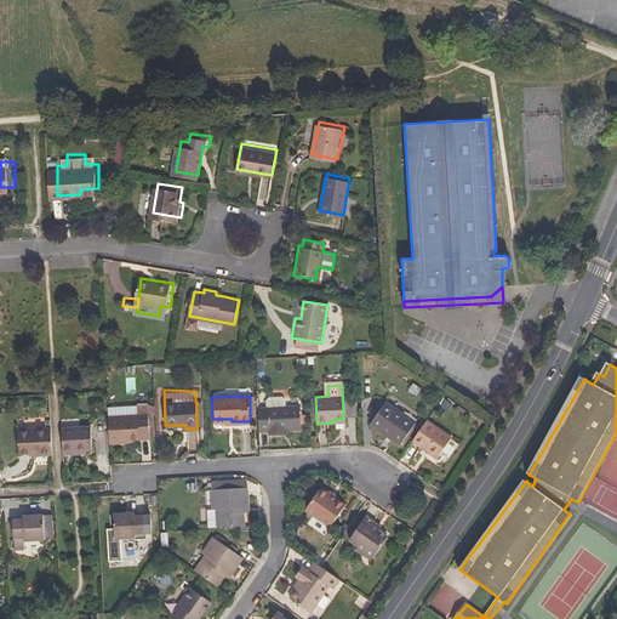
[(413,424),(381,401),(366,421),(399,443),(413,424)]
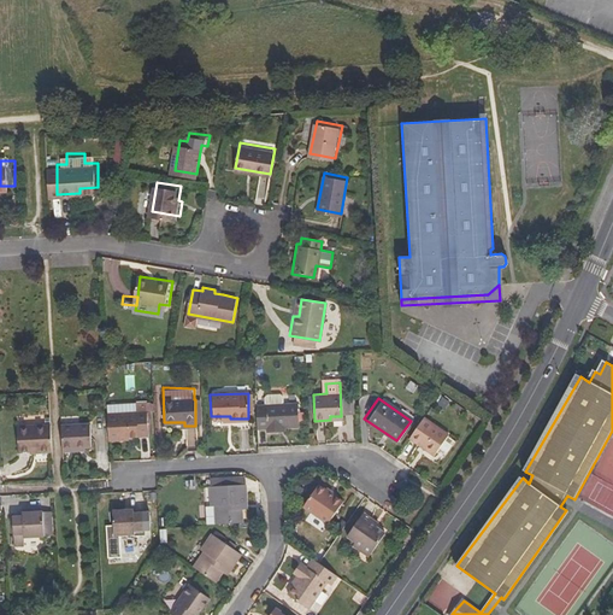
[(148,433),(148,405),(137,405),(137,399),(107,400),(108,438),(121,438),(121,433),(148,433)]
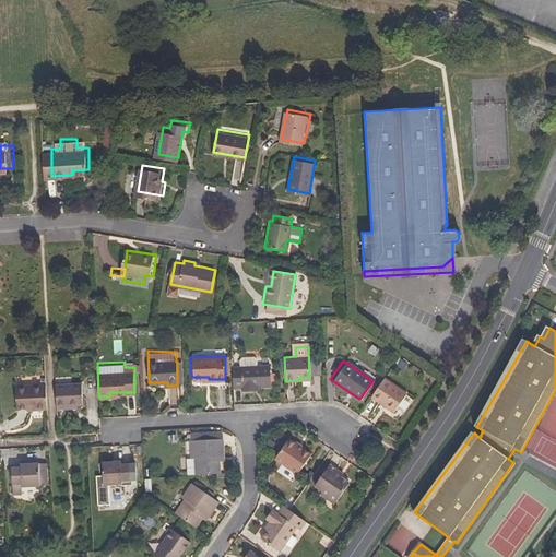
[(267,365),(233,366),(233,389),(239,389),(241,391),(256,391),(258,388),(268,388),(267,365)]
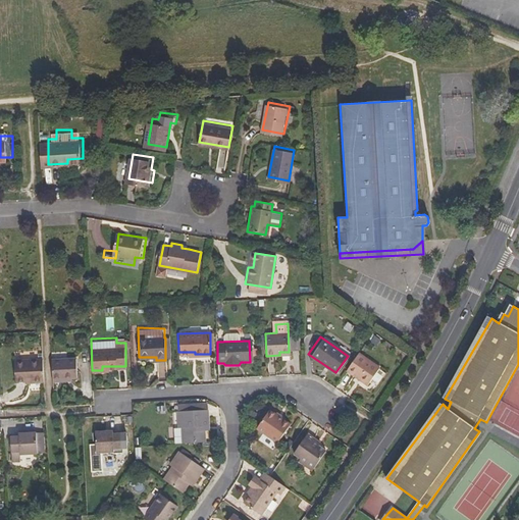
[(365,385),(378,366),(360,352),(345,371),(365,385)]
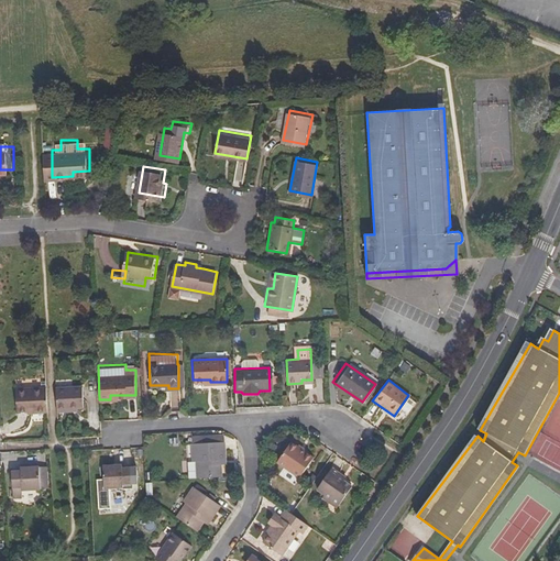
[(83,405),(81,383),(57,384),(57,408),(72,408),(72,405),(83,405)]
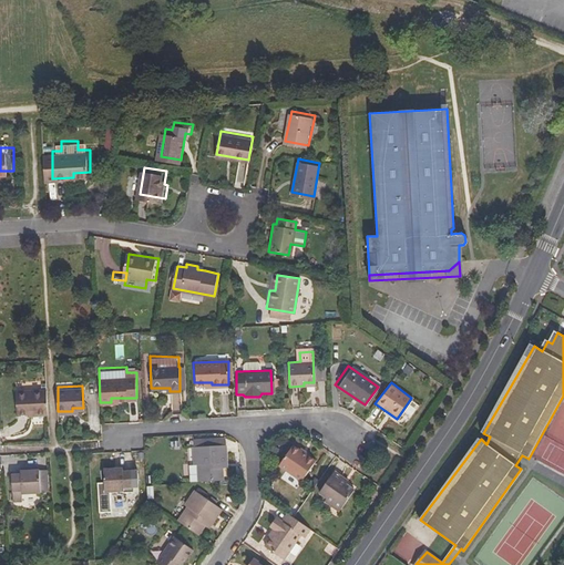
[(48,410),(47,387),(18,387),(18,409),(28,409),(29,407),(36,407),(36,410),(48,410)]
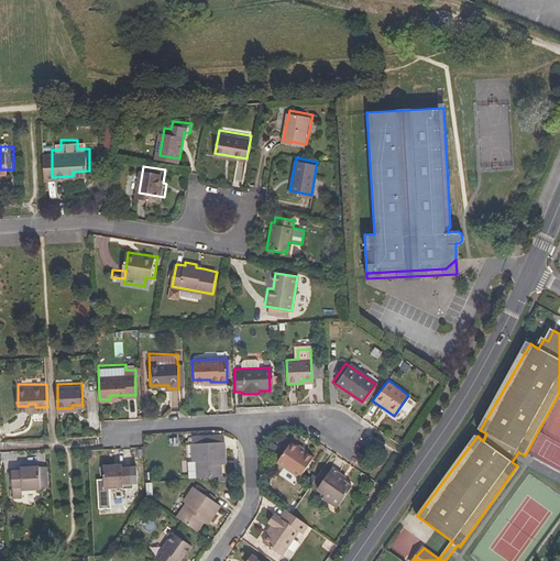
[(183,389),(174,389),(174,405),(183,405),(183,389)]
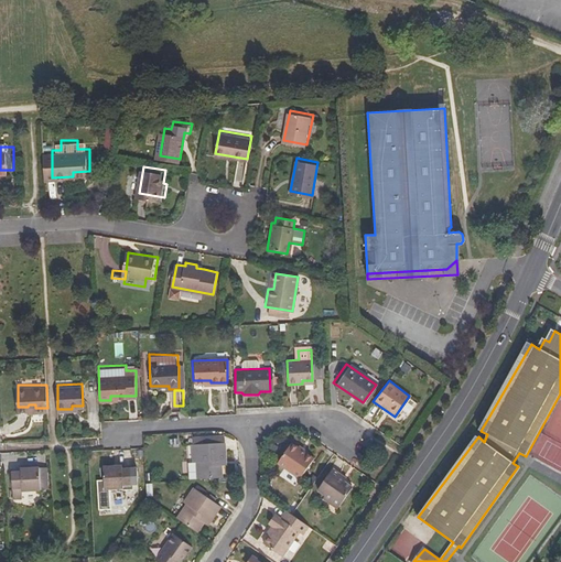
[(368,446),(376,436),(366,430),(358,440),(368,446)]
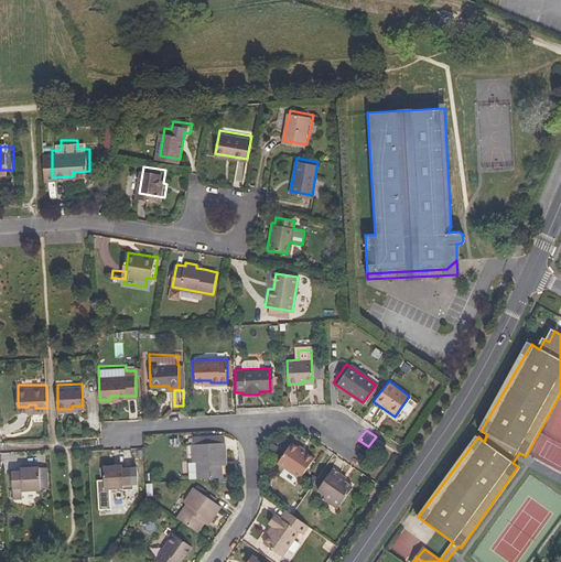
[(218,467),(218,461),(226,461),(225,442),(192,443),(192,463),(187,463),(187,478),(218,477),(218,467)]
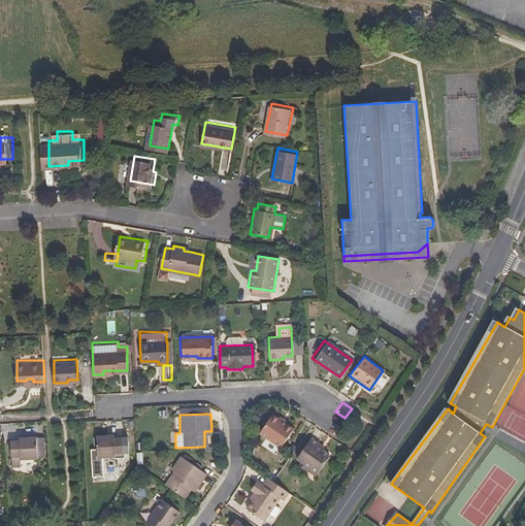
[(281,446),(293,428),(273,414),(261,431),(281,446)]
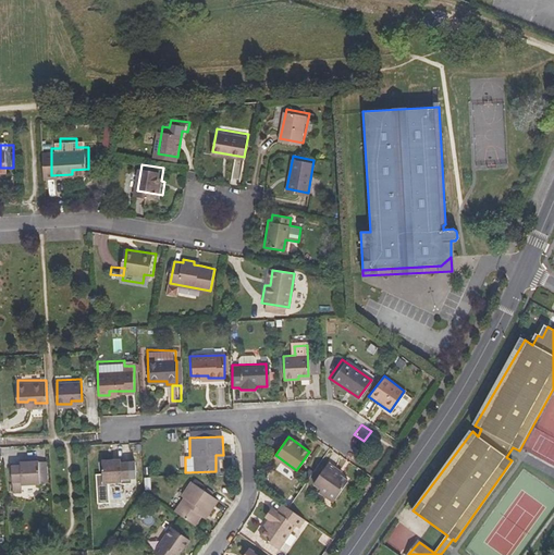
[(127,473),(127,460),(117,460),(117,457),(99,457),(99,480),(118,479),(118,475),(127,473)]
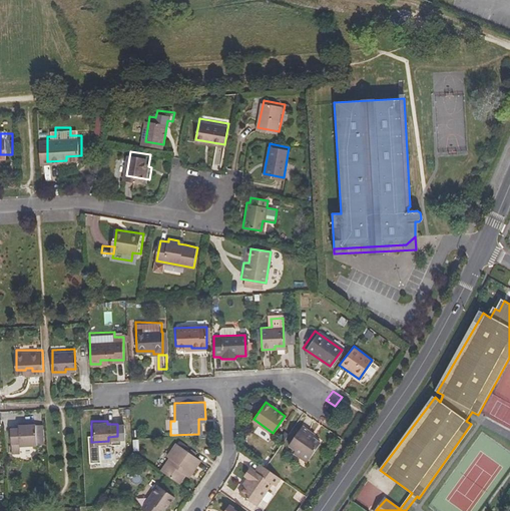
[(35,424),(18,424),(18,428),(8,428),(9,443),(19,443),(19,445),(36,445),(35,424)]
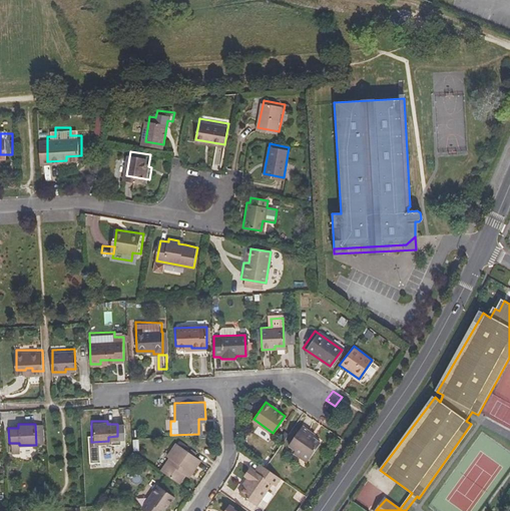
[(309,458),(320,443),(312,437),(307,434),(310,431),(303,426),(290,444),(297,449),(309,458)]
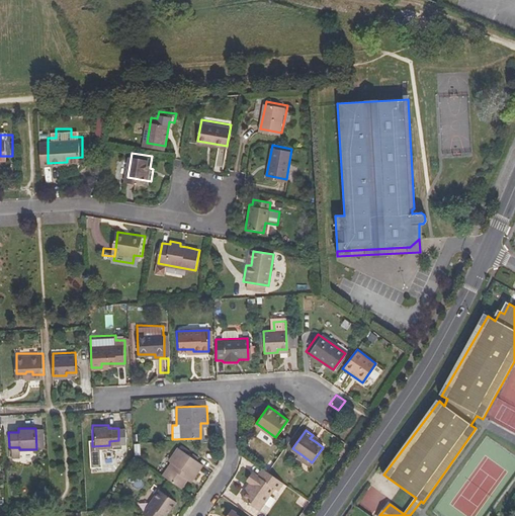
[(186,476),(197,460),(172,442),(161,457),(165,460),(157,470),(174,484),(179,477),(182,473),(186,476)]
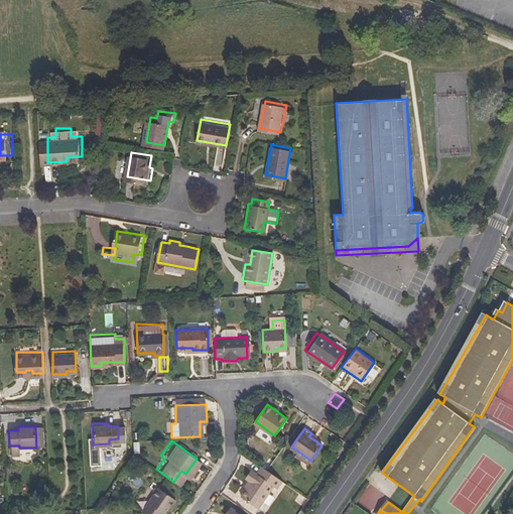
[(308,465),(310,461),(298,452),(295,455),(308,465)]
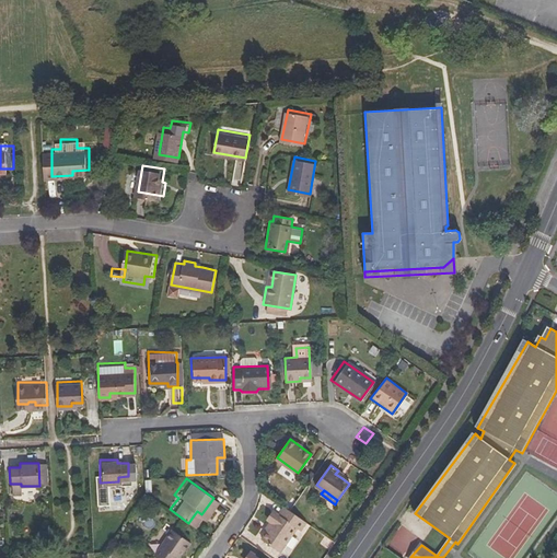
[(274,550),(290,525),(296,529),(301,521),(279,506),(274,514),(269,512),(264,522),(267,524),(257,539),(274,550)]
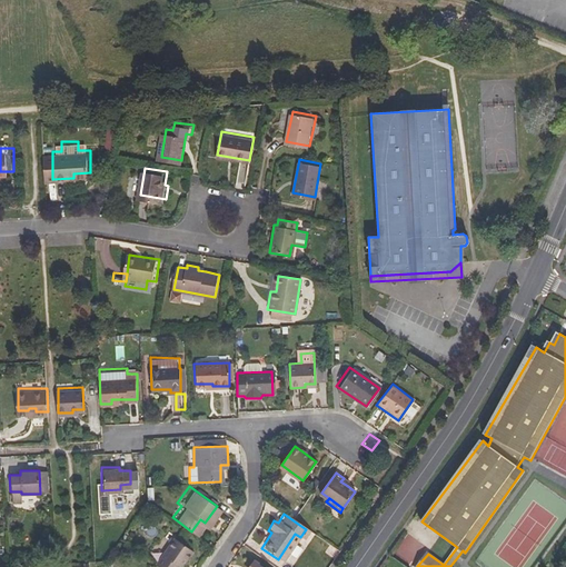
[(158,566),(174,566),(188,548),(168,534),(149,560),(158,566)]
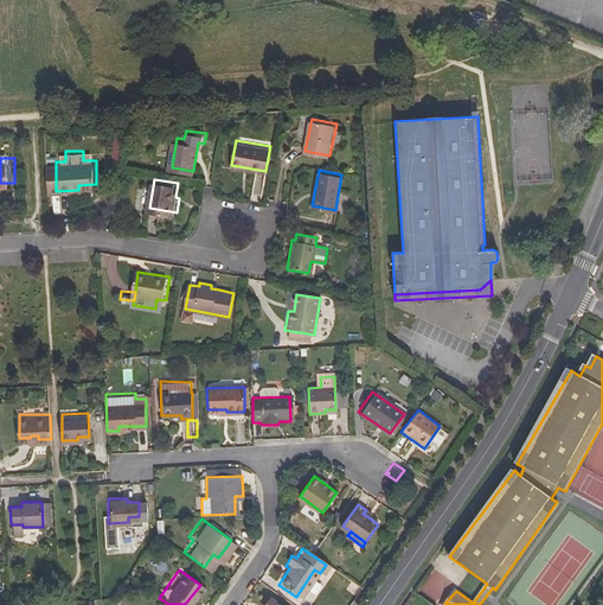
[(7,594),(8,603),(18,602),(17,592),(7,593),(7,594)]
